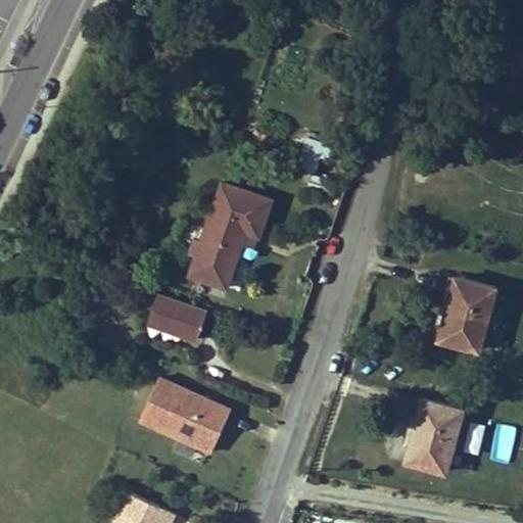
[(324,170),(329,139),(303,135),(298,165),(324,170)]
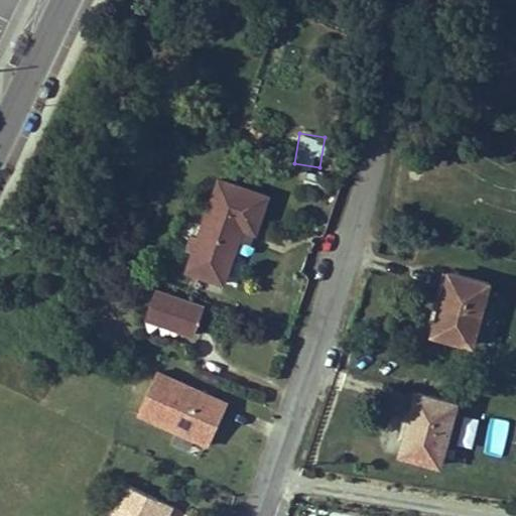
[(196,250),(188,270),(225,282),(240,239),(244,228),(251,230),(256,232),(269,196),(220,178),(200,237),(196,250)]
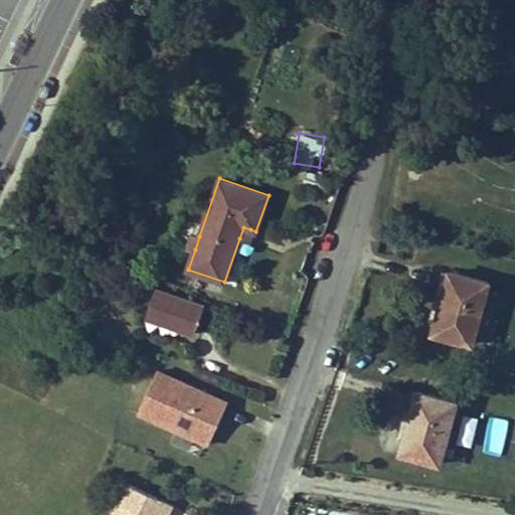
[(243,227),(239,238),(247,240),(250,229),(243,227)]
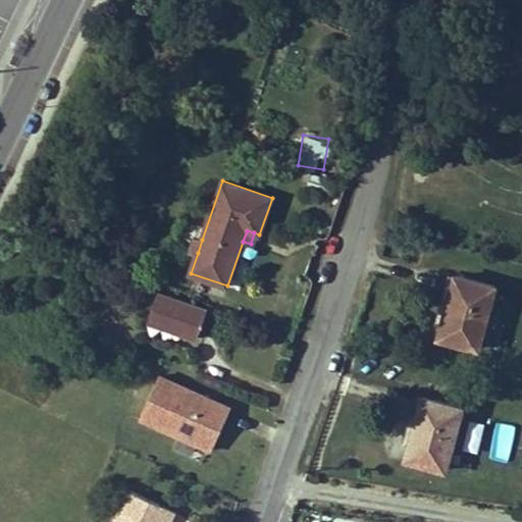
[(198,253),(202,240),(195,237),(190,250),(198,253)]
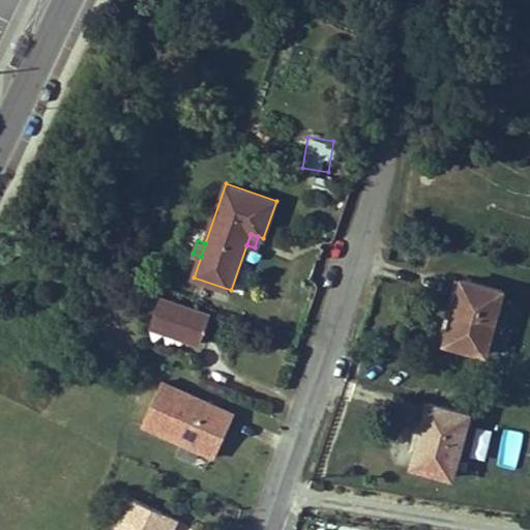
[(457,276),(447,307),(455,310),(464,280),(457,276)]
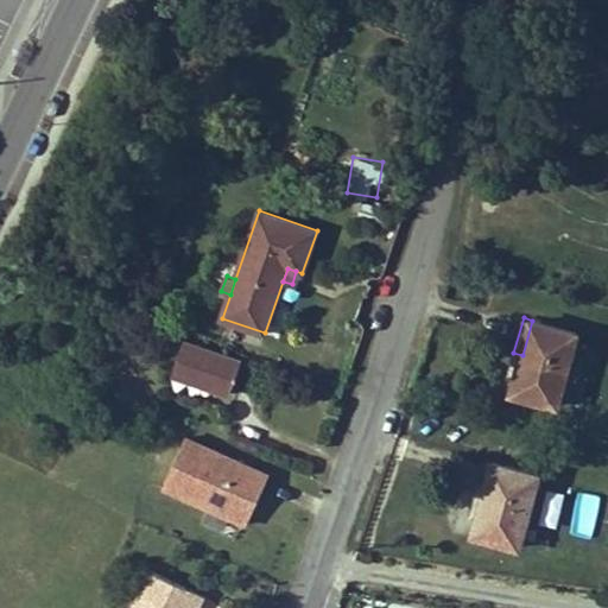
[(512,392),(558,404),(578,333),(532,321),(523,355),(512,392)]
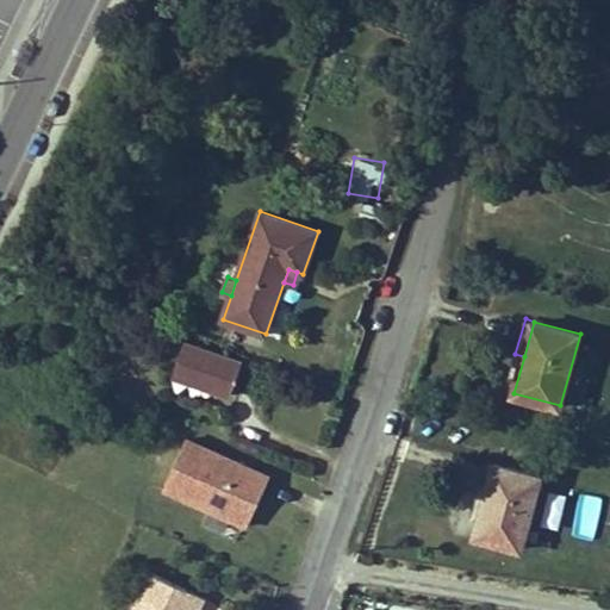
[(180,346),(170,375),(226,396),(237,365),(180,346)]
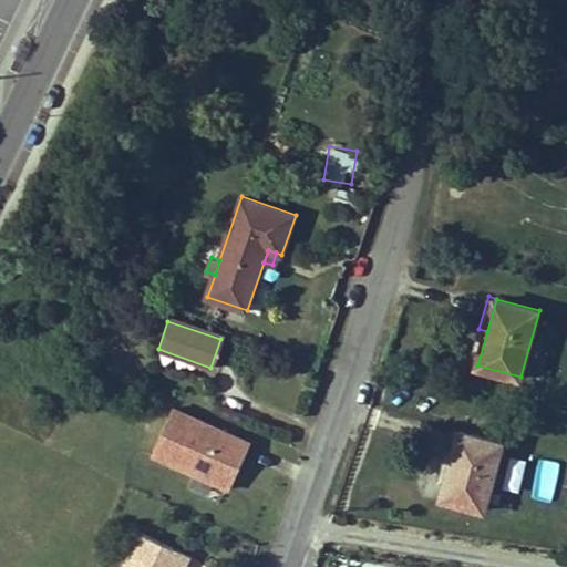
[(164,405),(144,451),(217,484),(238,439),(164,405)]
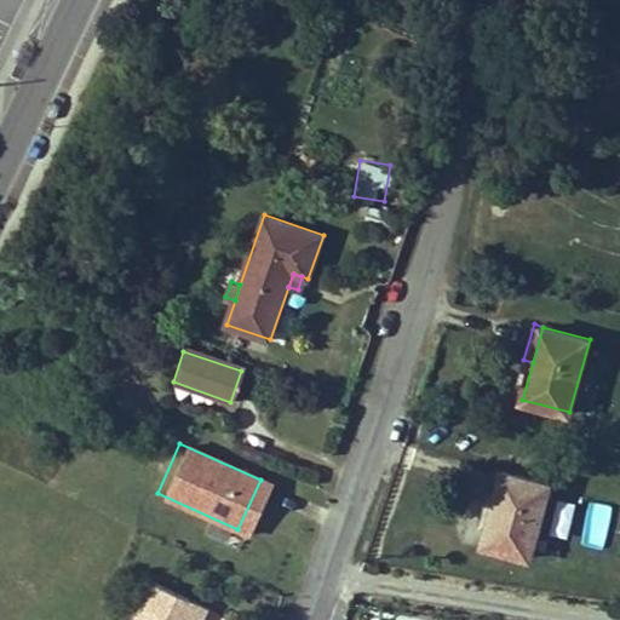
[(501,471),(481,546),(529,558),(550,484),(501,471)]
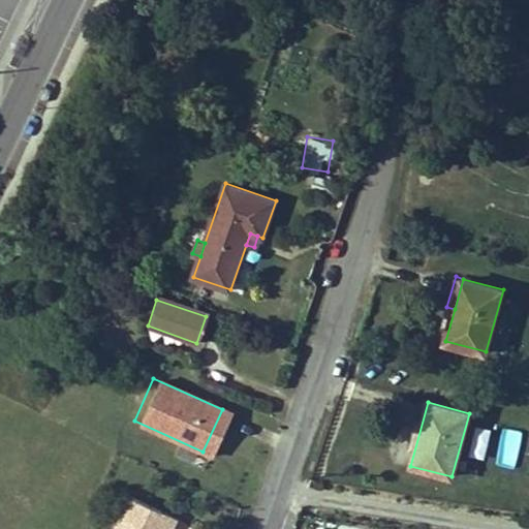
[(497,463),(514,466),(521,430),(504,427),(497,463)]
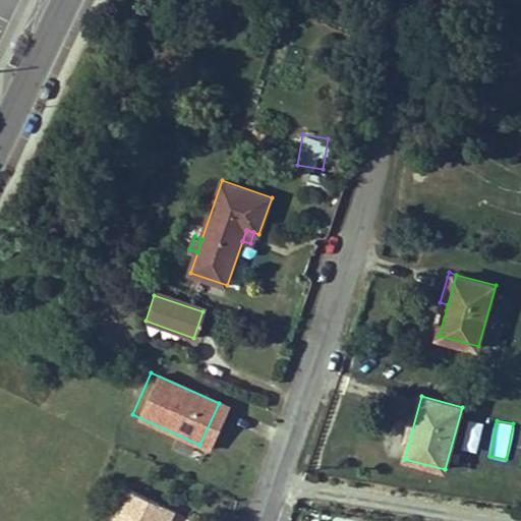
[(184,520),(186,517),(145,500),(137,518),(131,516),(129,520),(184,520)]
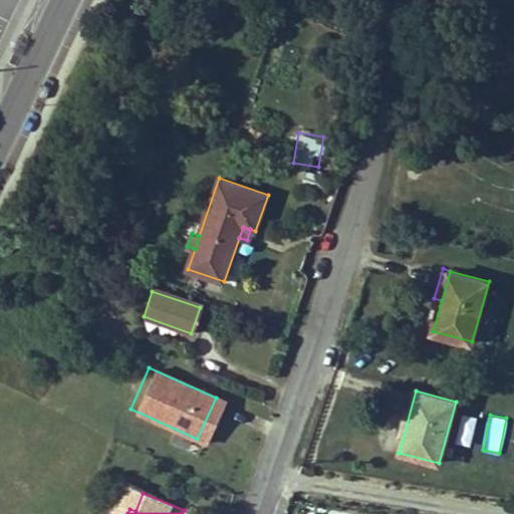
All buildings are outlined.
